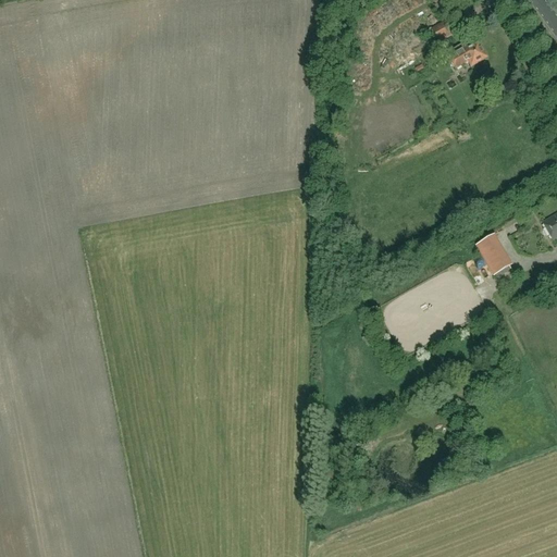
[(448,19),(431,29),(440,42),(457,32),(448,19)]
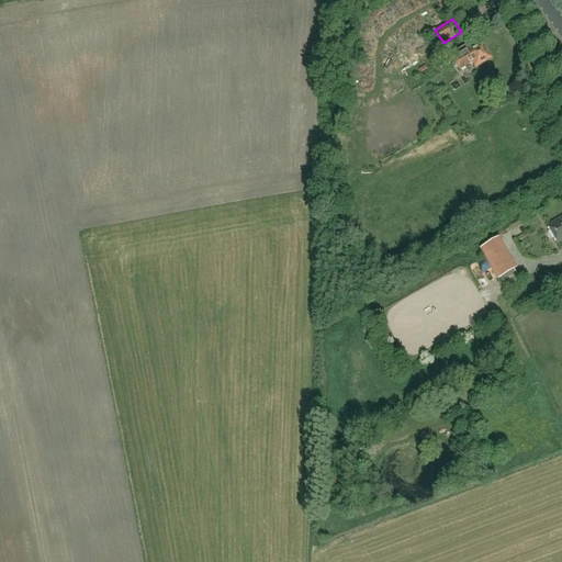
[(467,45),(450,55),(459,69),(472,62),(475,67),(491,58),(481,43),(470,49),(467,45)]
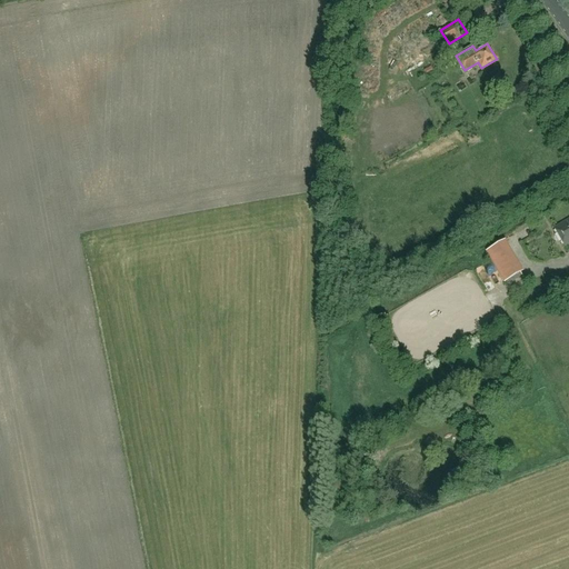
[(568,218),(553,228),(565,246),(568,243),(568,218)]
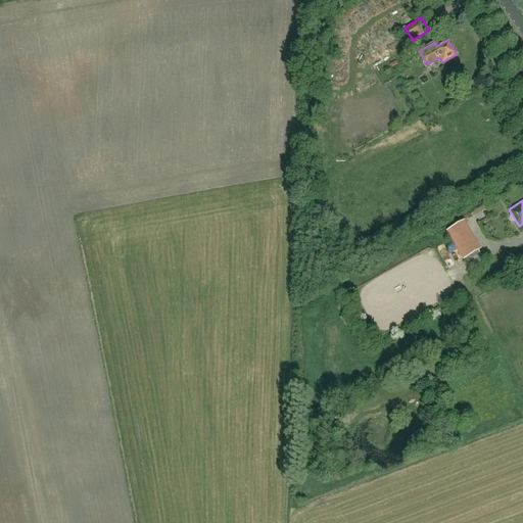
[(447,228),(465,258),(482,248),(465,218),(447,228)]
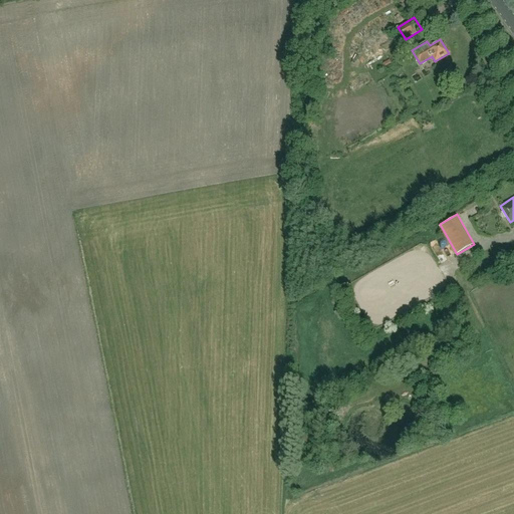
[(382,286),(396,283),(391,263),(377,266),(382,286)]
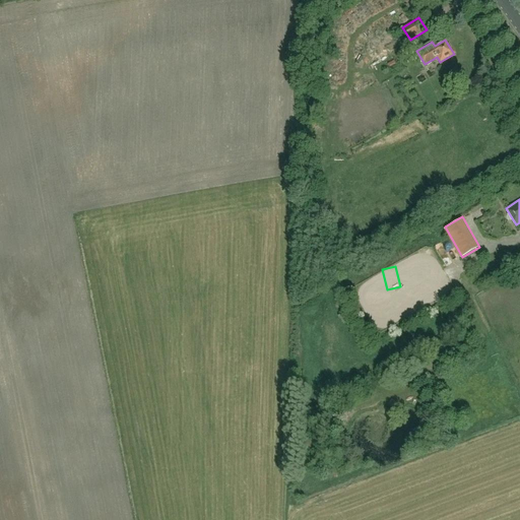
[(380,306),(379,301),(376,302),(372,288),(366,290),(369,304),(372,303),(373,309),(380,306)]
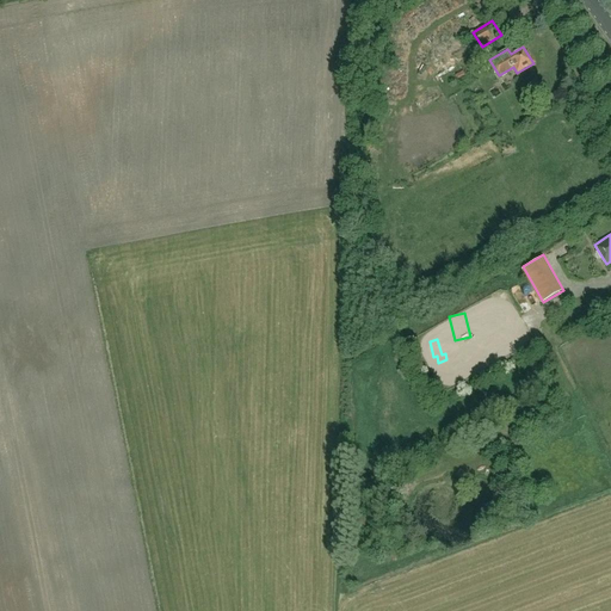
[(448,390),(454,384),(446,378),(440,384),(448,390)]
